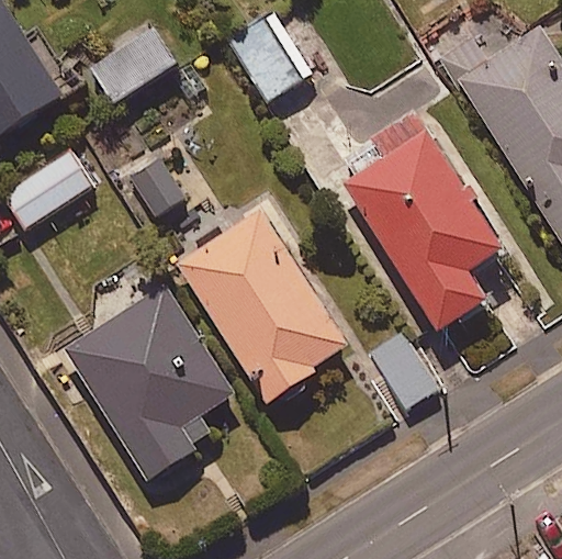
[(0,0),(0,136),(62,98),(0,0)]
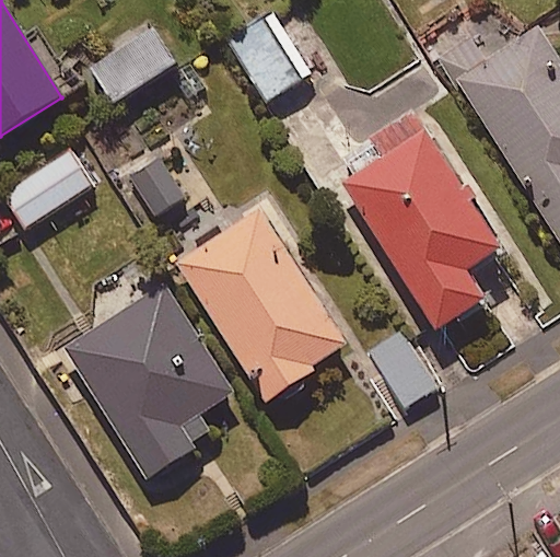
[(517,41),(498,7),(436,44),(559,248),(559,61),(539,27),(517,41)]
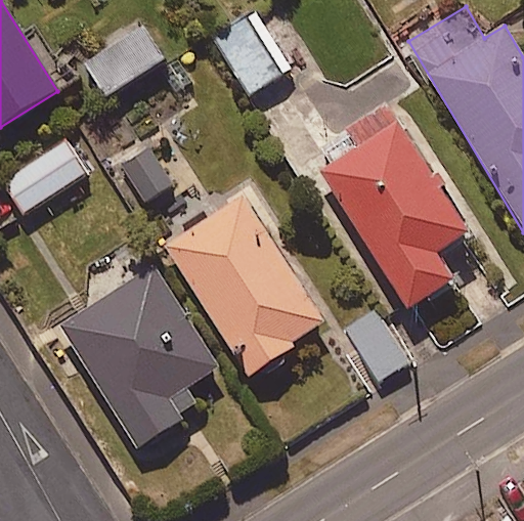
[(291,68),(254,10),(213,37),(250,93),(291,68)]
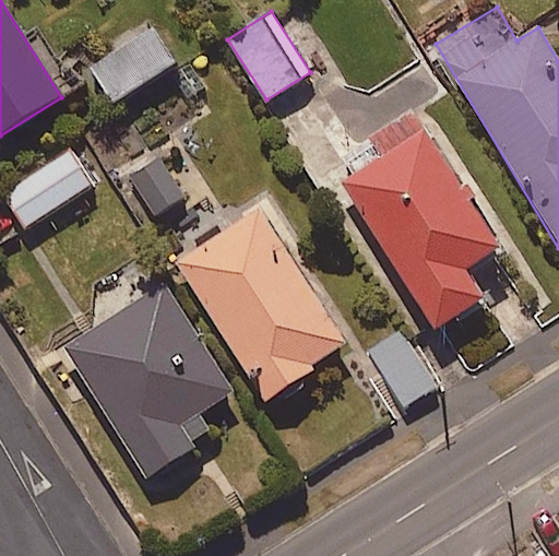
[(174,63),(145,19),(82,58),(110,104),(174,63)]
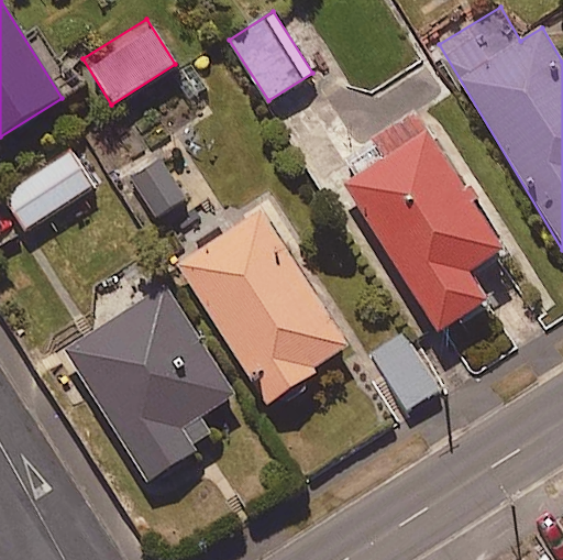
[(496,255),(417,114),(371,140),(382,160),(345,180),(431,333),(484,305),(465,273),(496,255)]
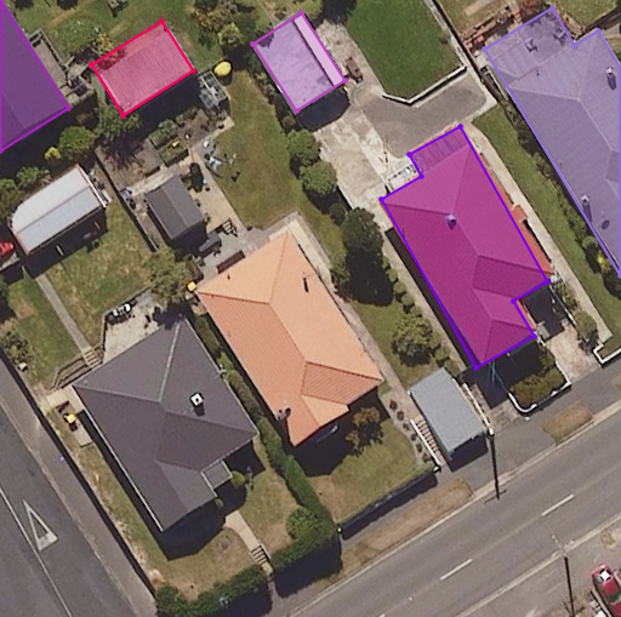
[(102,203),(78,165),(1,216),(27,253),(102,203)]
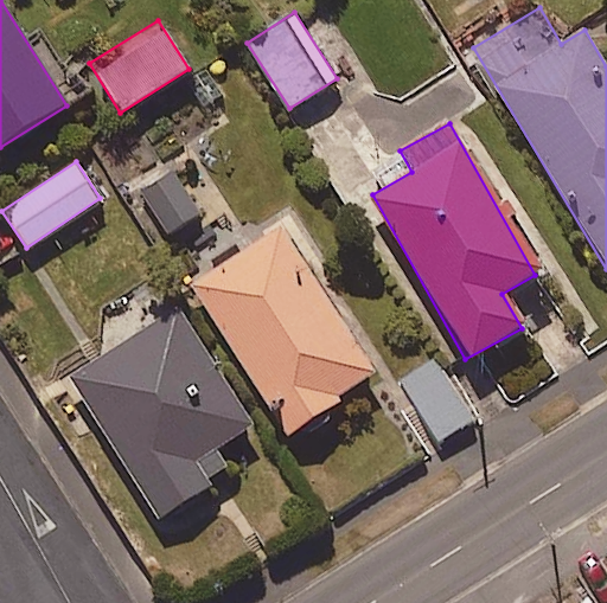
[(199,211),(173,172),(141,193),(167,232),(199,211)]
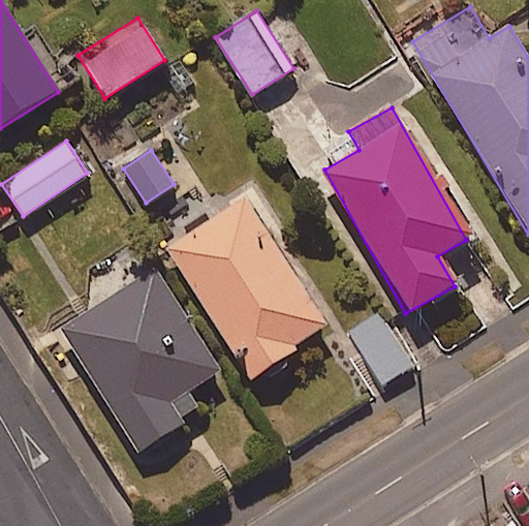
[(327,330),(244,198),(166,247),(249,378),(327,330)]
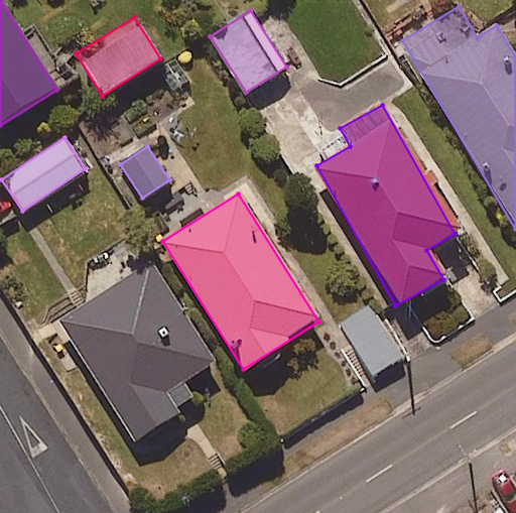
[(214,364),(150,262),(57,319),(134,442),(195,404),(182,383),(214,364)]
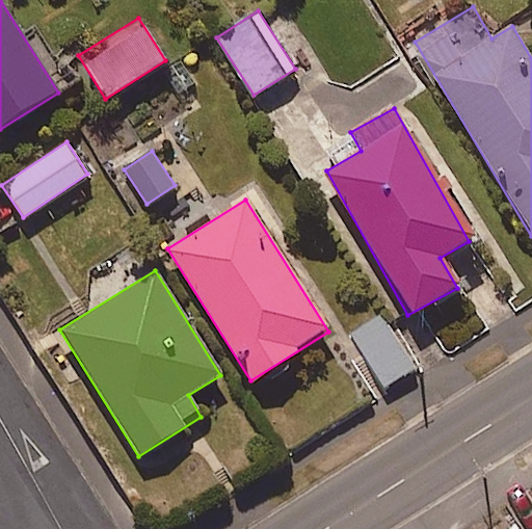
[(415,367),(383,313),(350,332),(382,386),(415,367)]
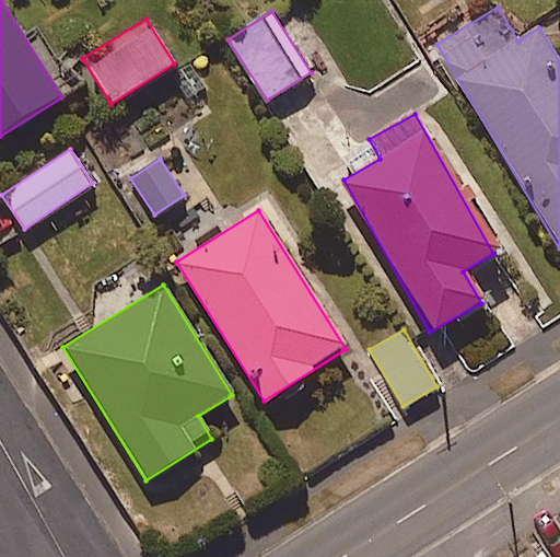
All buildings are outlined.
